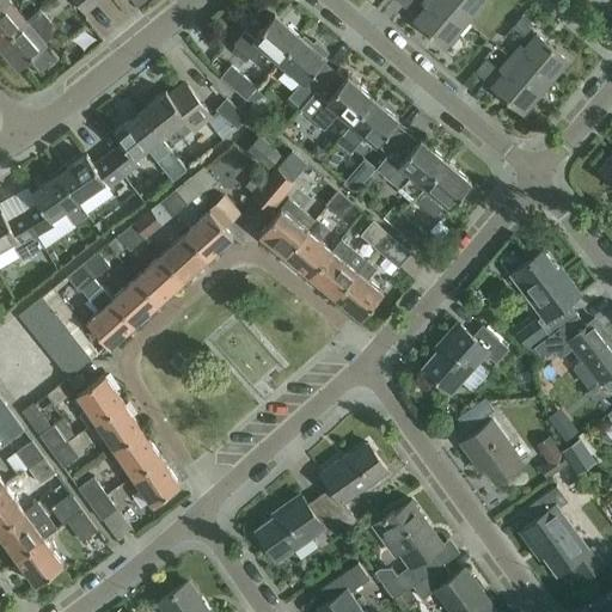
[(28,20),(10,0),(7,0),(0,6),(0,43),(1,44),(29,20),(28,20)]
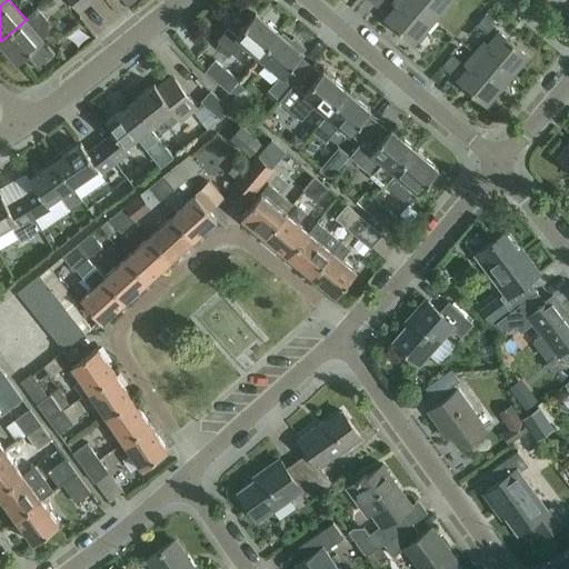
[(91,3),(88,0),(71,0),(80,11),(91,3)]
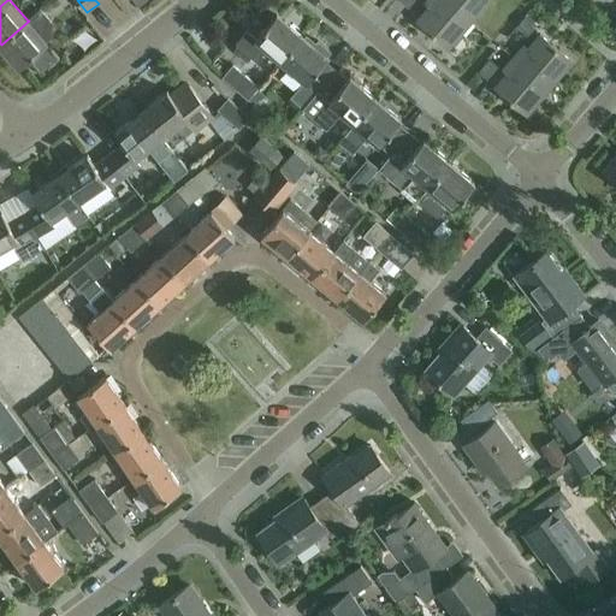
[(469,22),(444,0),(425,0),(424,3),(427,6),(415,21),(446,48),(469,22)]
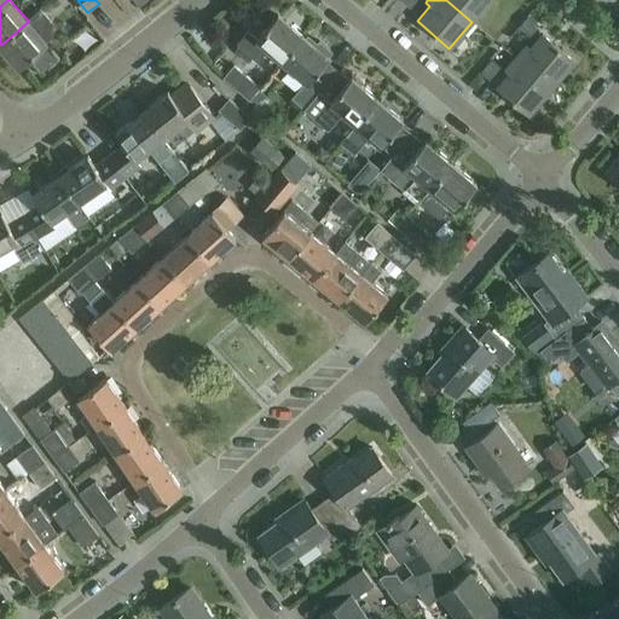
[(446,0),(472,22),(489,0),(446,0)]
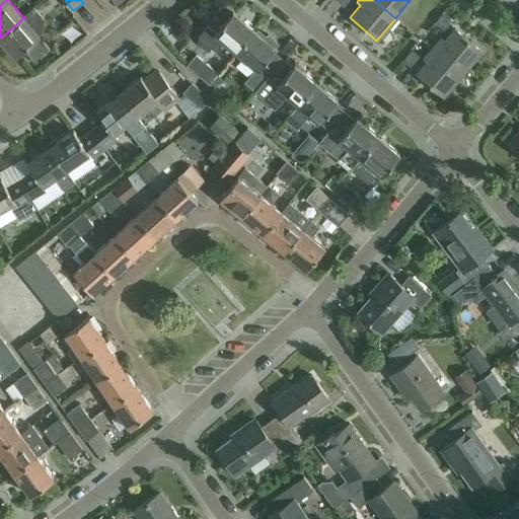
[(24,17),(1,38),(16,56),(40,35),(45,30),(45,19),(34,8),(23,17),(24,17)]
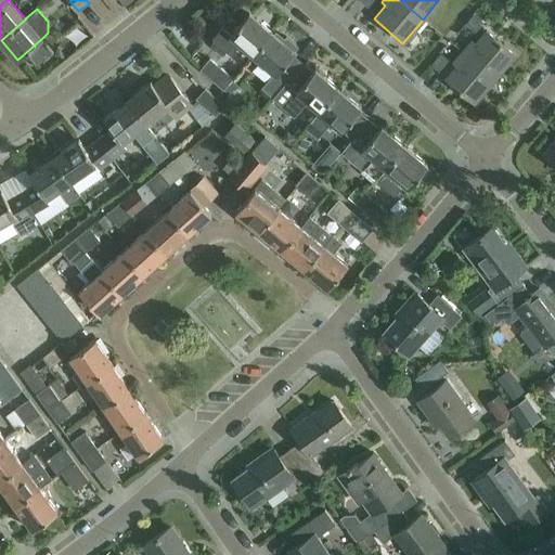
[(213,39),(215,41),(211,43),(223,54),(227,51),(231,55),(240,43),(253,54),(272,31),(249,12),(230,35),(222,28),(213,39)]
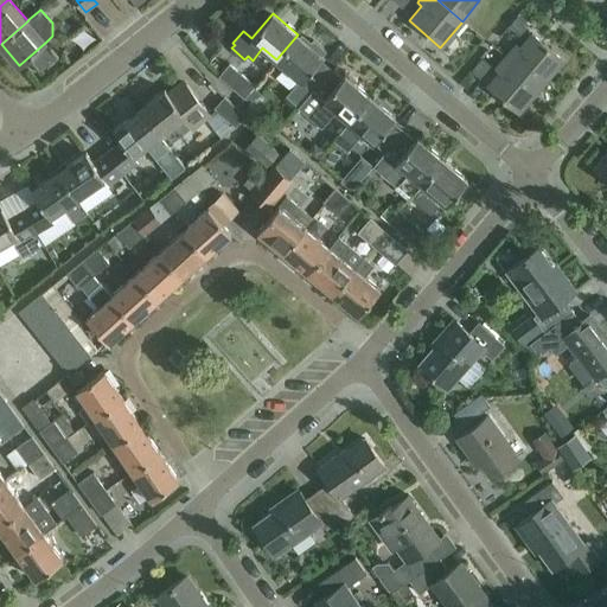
[(508,26),(518,36),(530,23),(519,14),(508,26)]
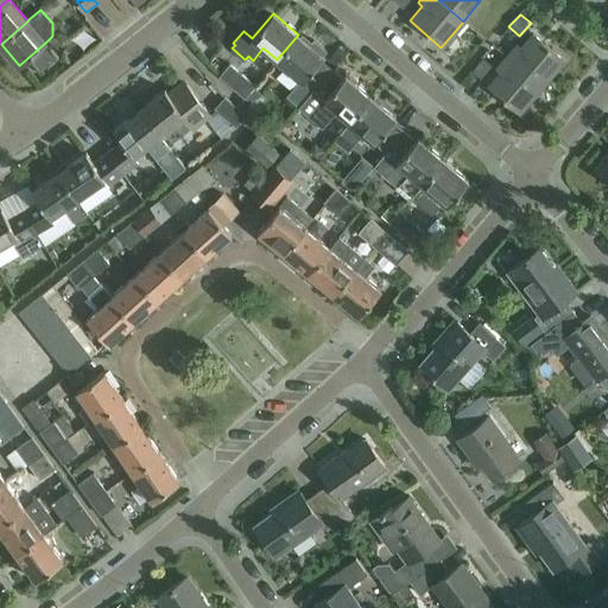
[(515,44),(505,56),(540,87),(563,61),(532,33),(519,48),(515,44)]
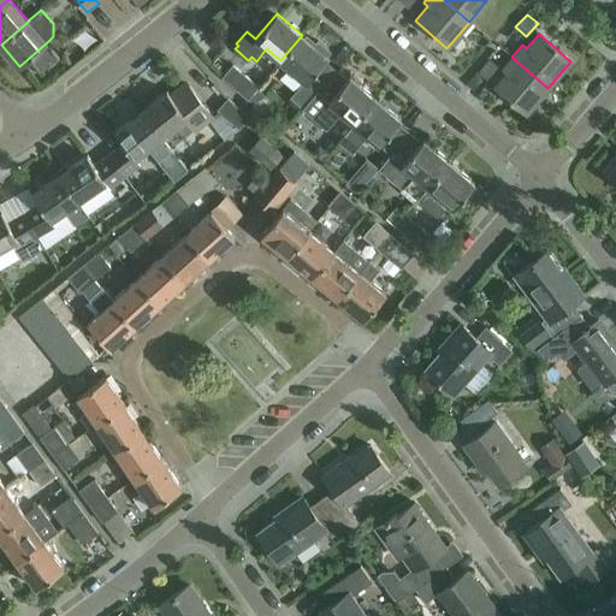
[(314,45),(302,35),(280,60),(306,82),(317,92),(337,69),(325,59),(327,57),(326,55),(330,51),(318,40),(314,45)]
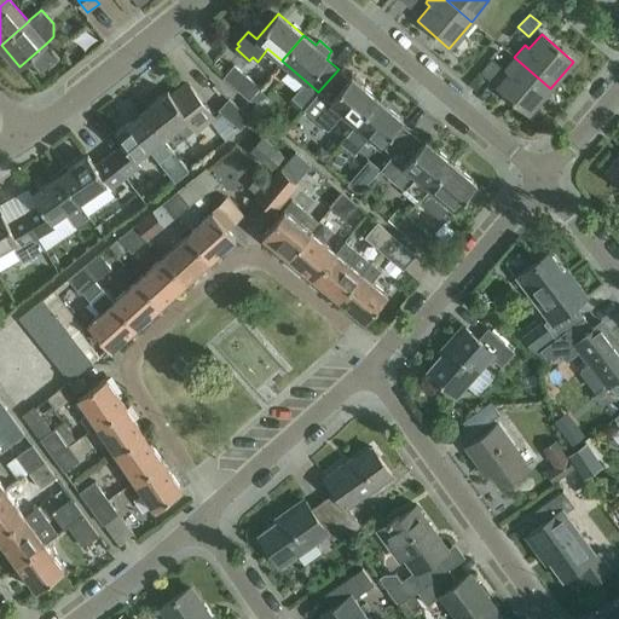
[(208,36),(197,42),(208,59),(219,52),(208,36)]
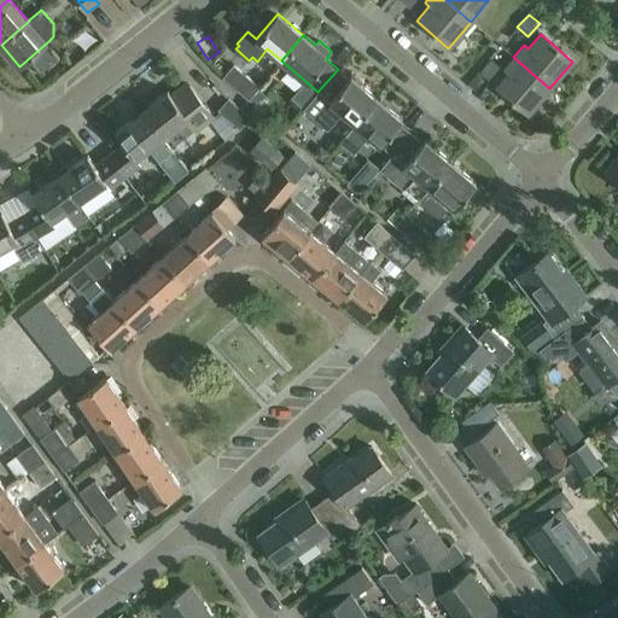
[(549,88),(513,57),(503,69),(508,74),(495,88),(528,115),(549,88)]
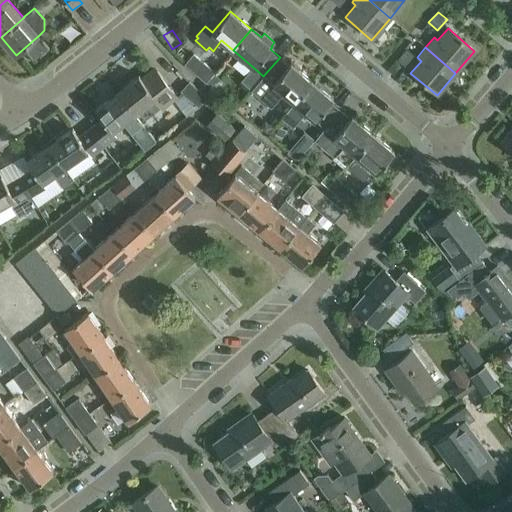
[(407,49),(398,60),(405,66),(414,55),(407,49)]
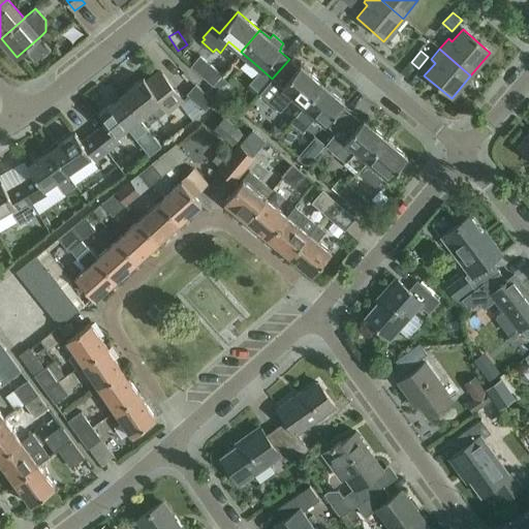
[(200,56),(190,66),(213,86),(223,74),(200,56)]
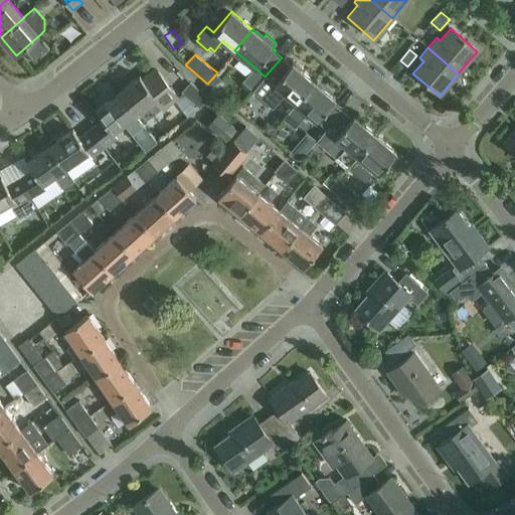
[(282,57),(265,76),(252,91),(274,109),(285,95),(295,103),(314,81),(293,63),(291,65),(282,57)]
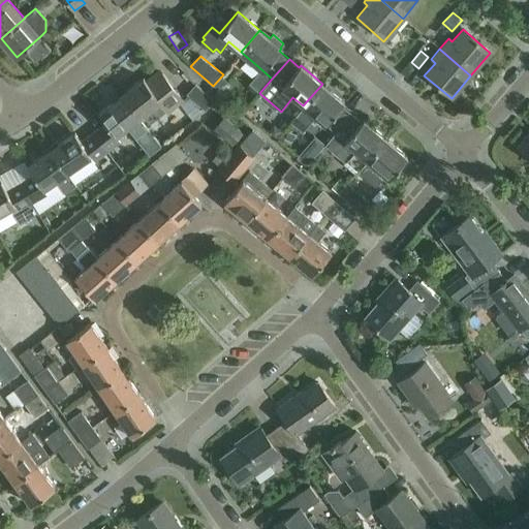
[(144,78),(121,96),(138,118),(160,100),(165,107),(177,98),(161,78),(150,86),(144,78)]
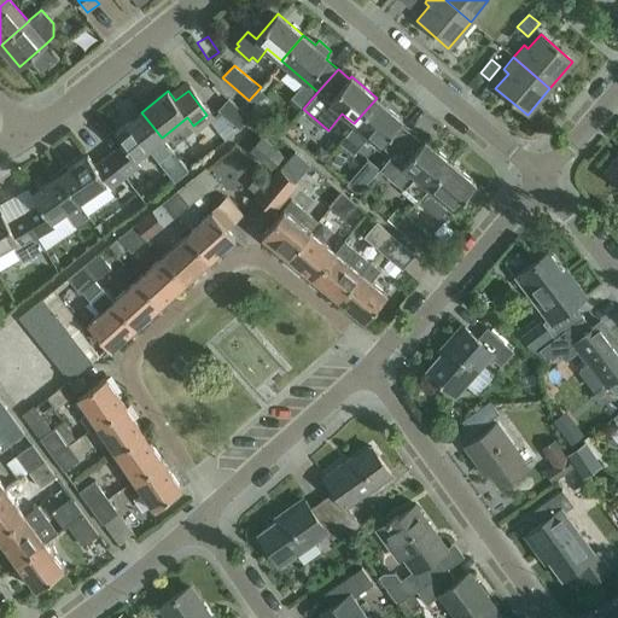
[(249,117),(228,99),(227,98),(217,109),(239,128),(249,117)]
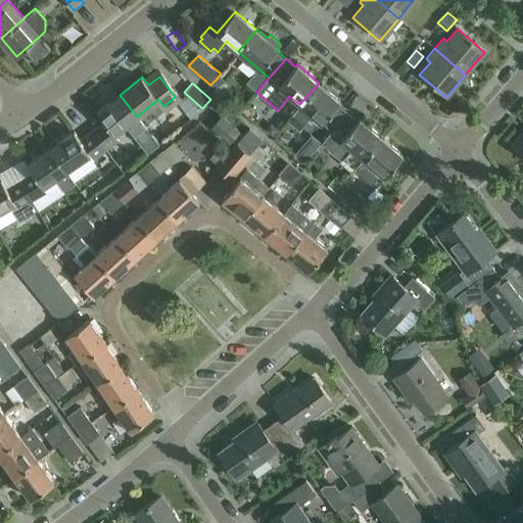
[(332,132),(348,112),(338,104),(340,101),(319,83),(299,104),(287,120),(298,129),(311,114),(322,124),(332,132)]
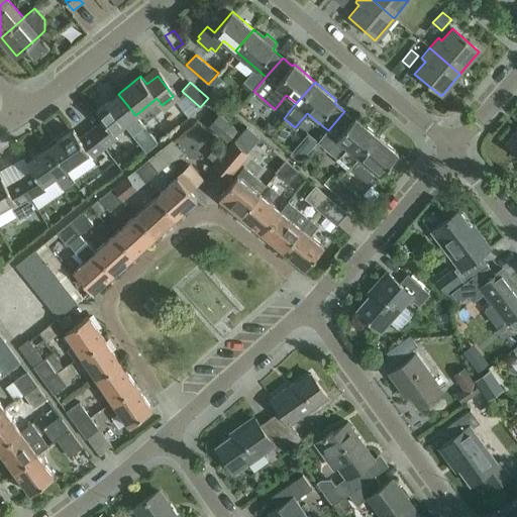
[(102,121),(91,129),(104,147),(117,137),(113,132),(124,124),(133,135),(144,126),(135,115),(118,94),(96,112),(102,121)]
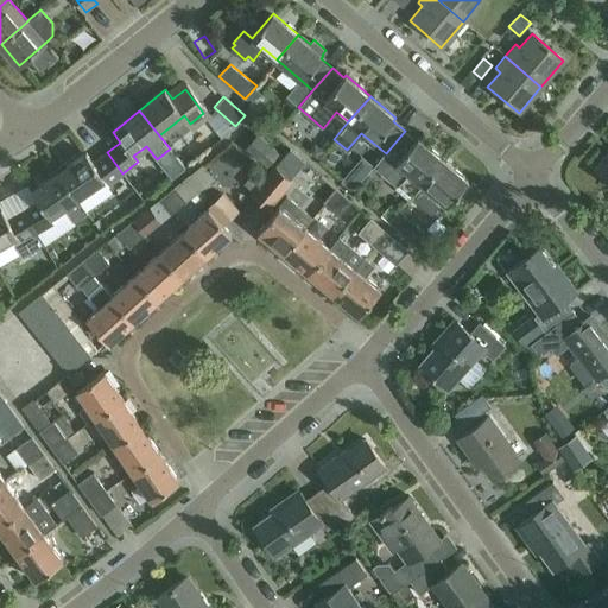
[(386,153),(375,165),(411,196),(442,158),(418,138),(416,140),(405,131),(386,153)]
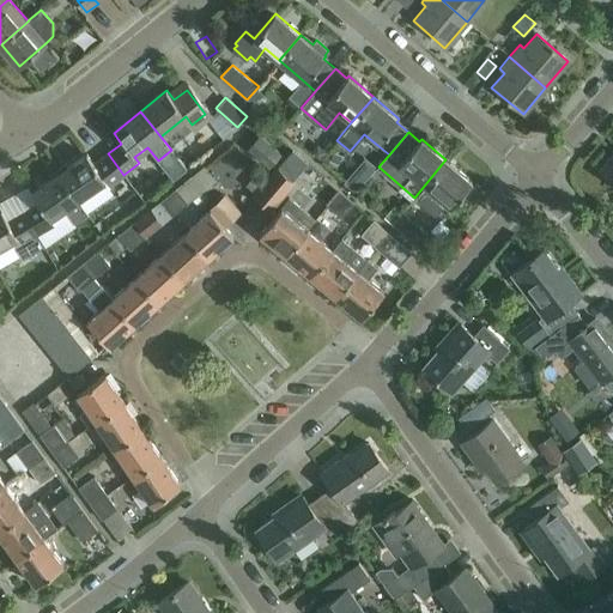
[(281,156),(260,138),(250,150),(271,168),(281,156)]
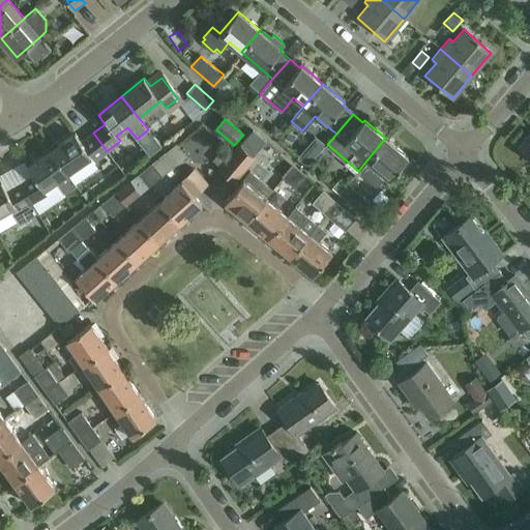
[(277,127),(273,128),(269,133),(275,138),(282,130),(277,127)]
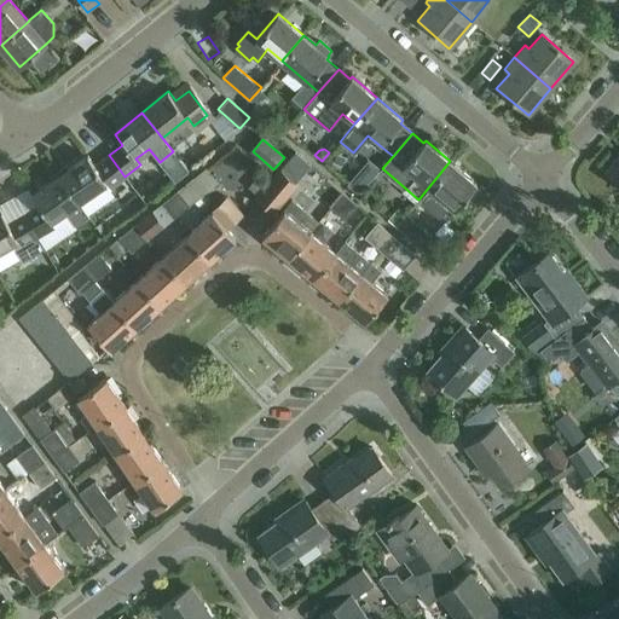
[(87,156),(59,175),(79,202),(105,184),(109,189),(125,177),(109,155),(94,166),(87,156)]
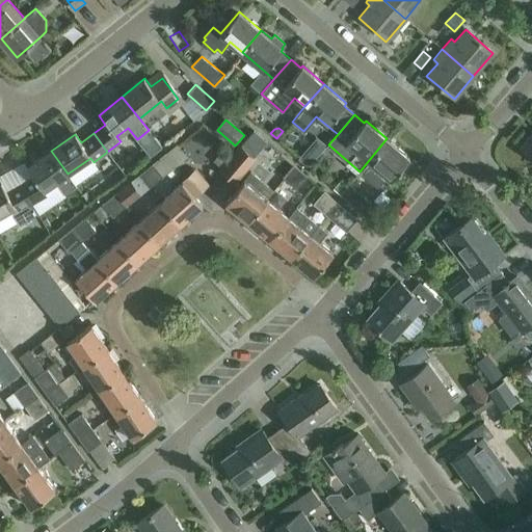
[(531,133),(521,148),(531,156),(531,133)]
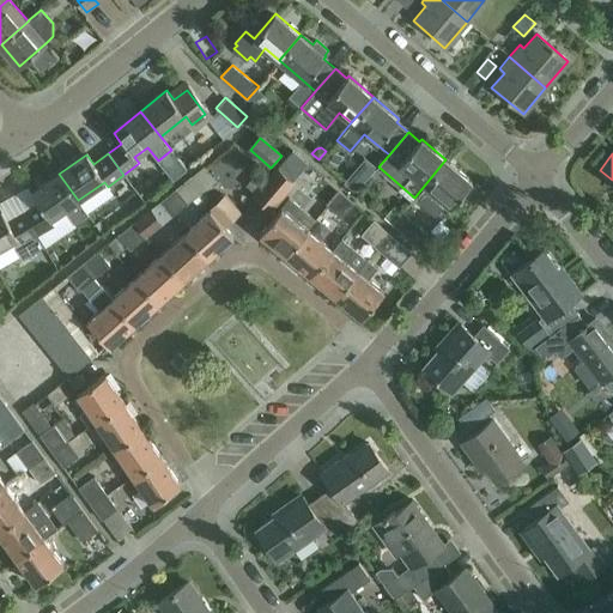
[(472,182),(445,159),(414,198),(439,219),(472,182)]
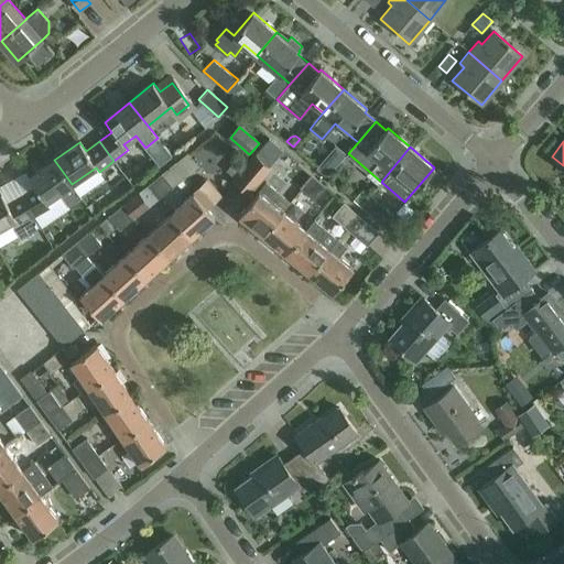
[(237,159),(227,171),(234,177),(248,162),(240,155),(234,150),(230,153),(237,159)]
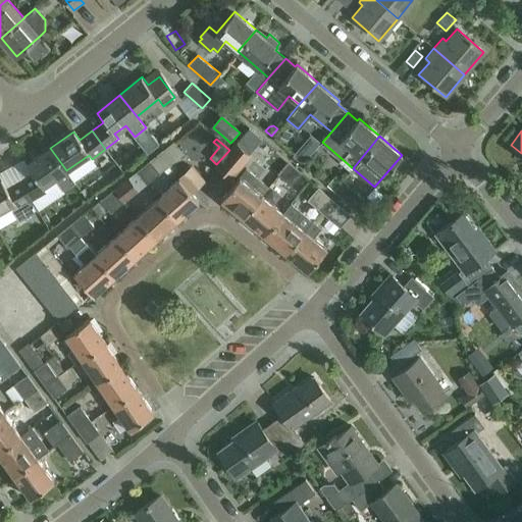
[(249,155),(236,143),(215,166),(228,178),(249,155)]
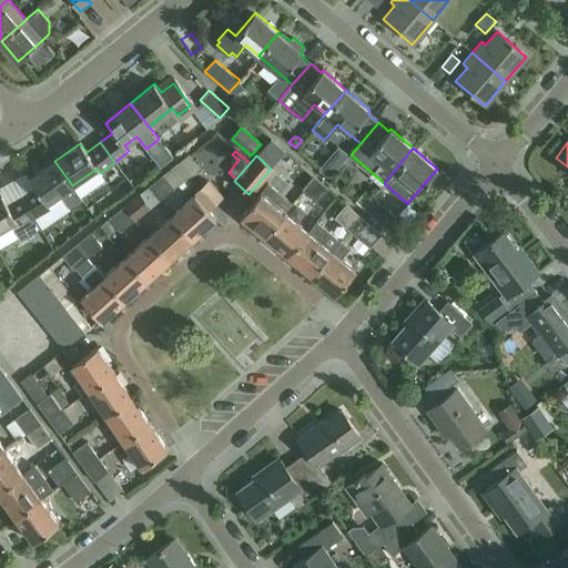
[(328,176),(337,166),(328,159),(320,169),(328,176)]
